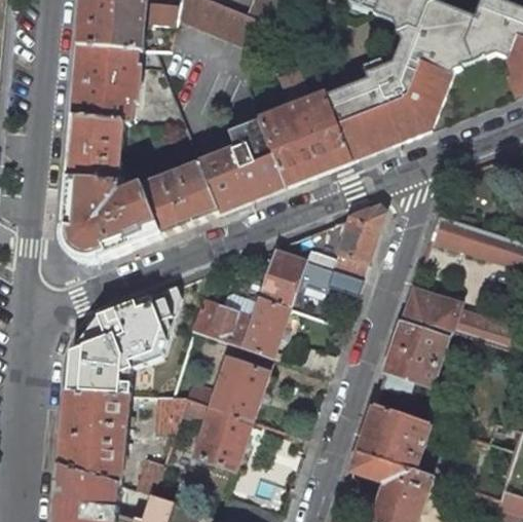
[(146,1),(146,0),(81,0),(77,43),(138,47),(142,48),(144,22),(175,25),(177,15),(180,3),(146,1)]
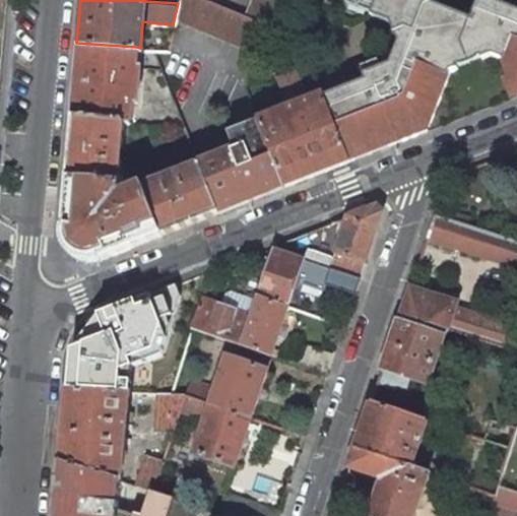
[(175,15),(254,48),(261,22),(242,14),(208,0),(178,0),(178,3),(175,15)]
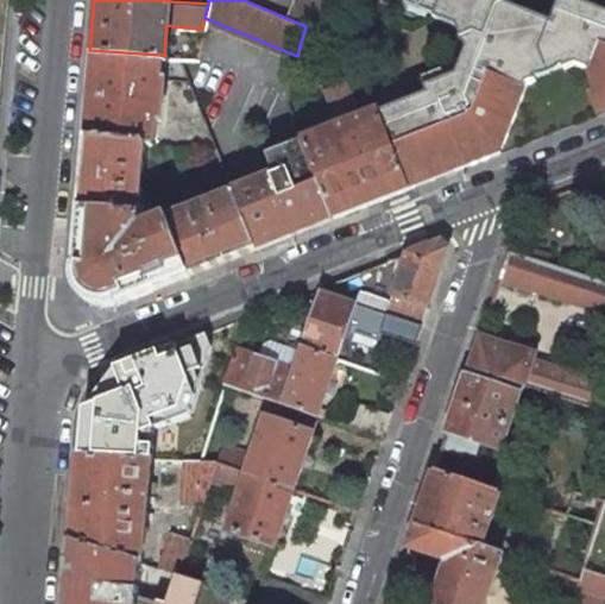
[(289,0),(283,17),(306,26),(317,31),(329,0),(289,0)]
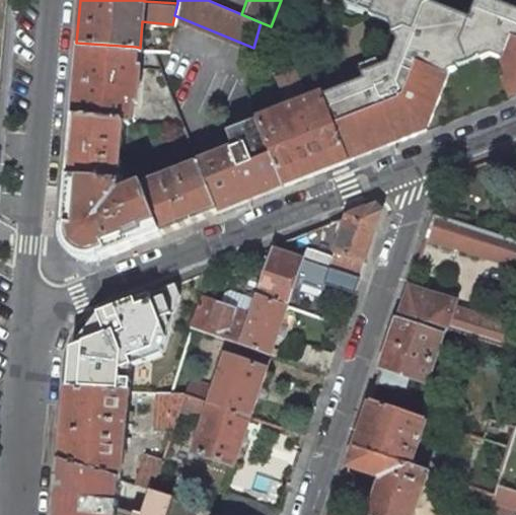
[(320,91),(320,92),(344,150),(385,135),(388,142),(425,127),(437,95),(449,68),(456,65),(455,62),(453,55),(475,47),(478,53),(478,56),(491,52),(503,58),(515,91),(515,90),(515,8),(494,0),(474,0),(468,16),(430,2),(429,0),(358,0),(371,5),(369,8),(388,16),(386,21),(394,42),(384,61),(376,64),(368,67),(358,71),(357,71),(359,77),(320,91)]
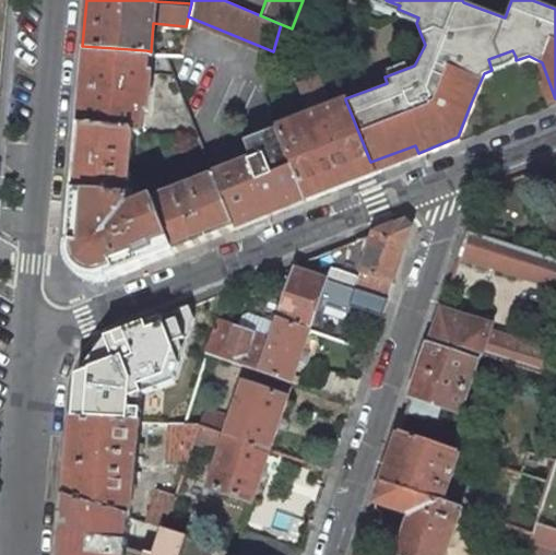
[(418,18),(398,9),(397,12),(395,15),(416,23),(418,18)]
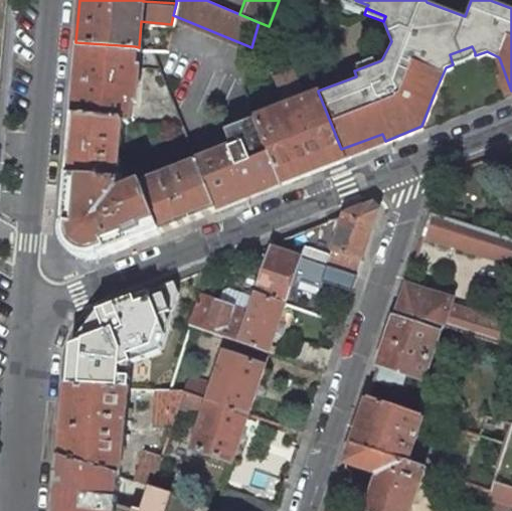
[(133,63),(135,46),(75,42),(69,113),(121,118),(127,119),(130,98),(134,99),(137,63),(133,63)]
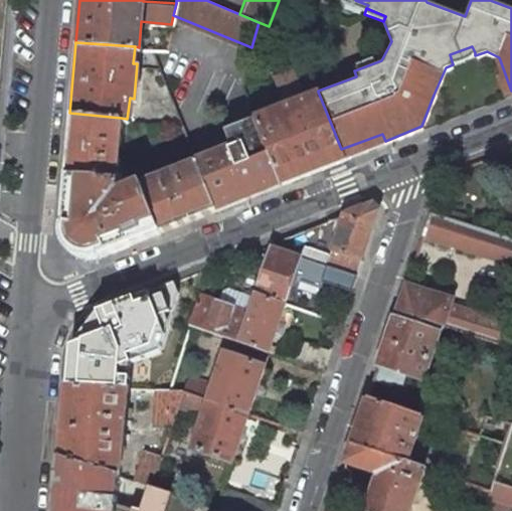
[(472,46),(450,54),(452,61),(475,52),(472,46)]
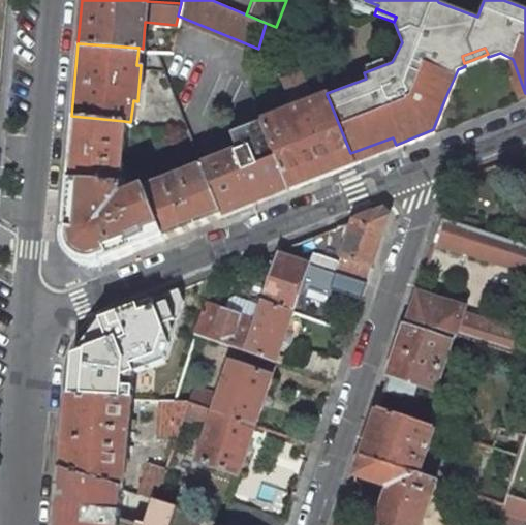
[(311,99),(300,69),(282,76),(294,106),(261,119),(285,180),(288,187),(353,161),(350,153),(327,94),(327,93),(311,99)]
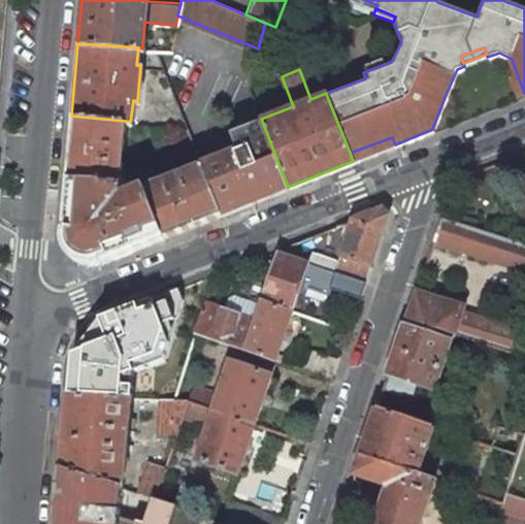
[(120,145),(121,146),(124,121),(71,116),(65,176),(118,183),(120,158),(119,158),(120,145)]
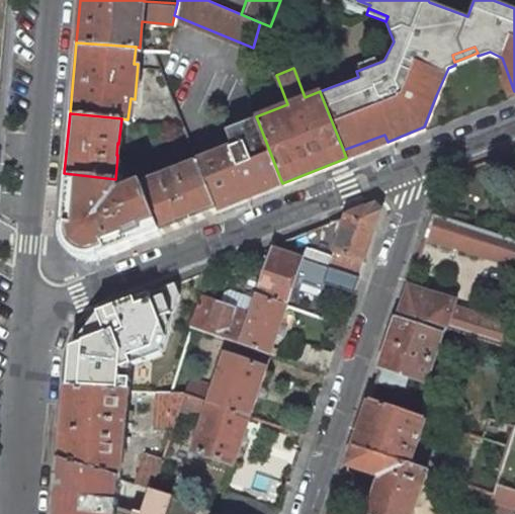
[(231,147),(210,155),(196,161),(206,187),(213,204),(229,198),(242,193),(241,191),(279,176),(256,116),(256,115),(224,127),(231,147)]
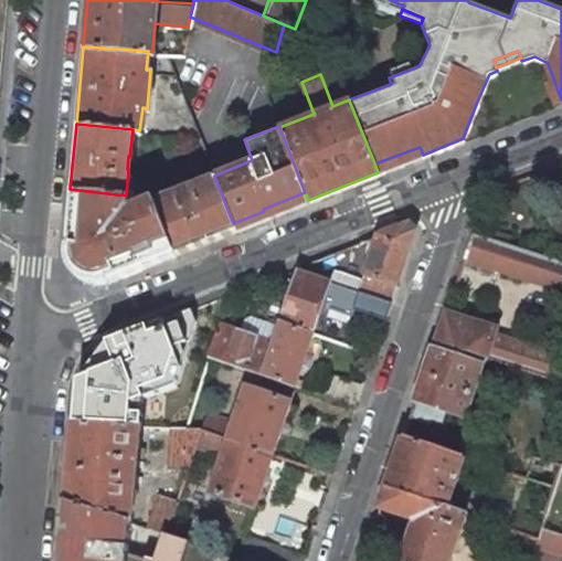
[(374,163),(378,172),(402,162),(423,155),(420,147),(374,163)]
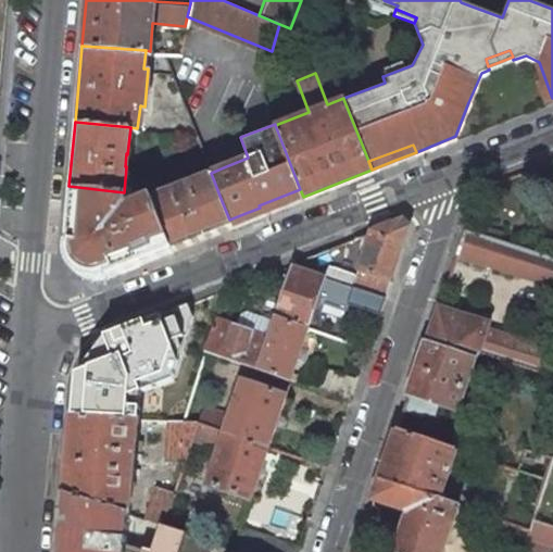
[(171,248),(231,225),(229,220),(222,201),(211,173),(211,172),(149,197),(171,248)]
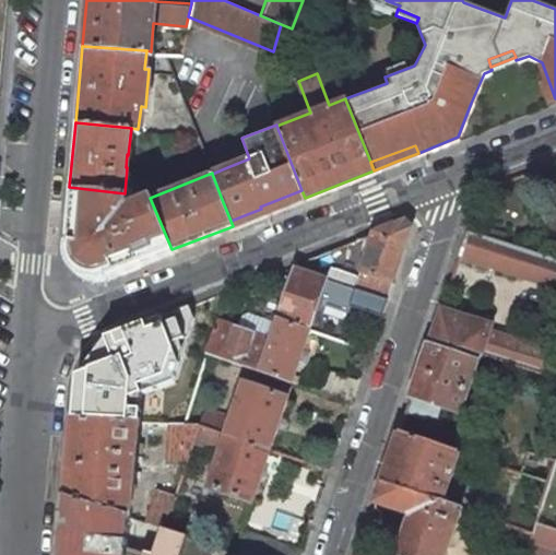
[(125,193),(69,187),(64,246),(66,257),(67,260),(90,278),(94,278),(106,275),(172,249),(150,198),(123,208),(125,193)]
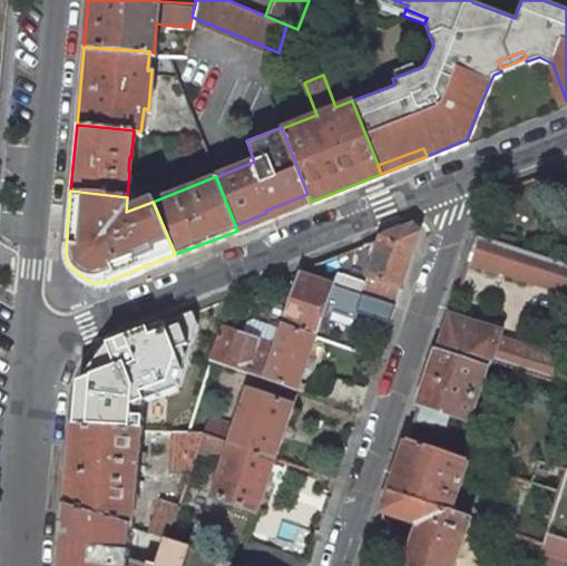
[(365,274),(398,285),(417,228),(409,222),(379,233),(365,274)]
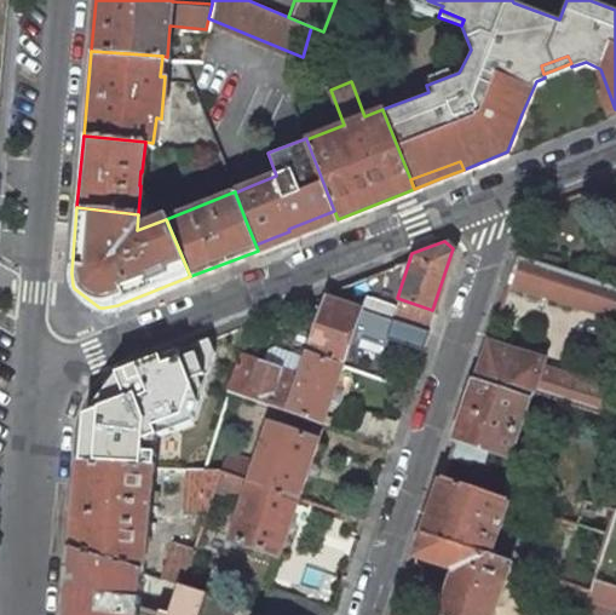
[(615,314),(615,285),(514,253),(506,279),(615,314)]
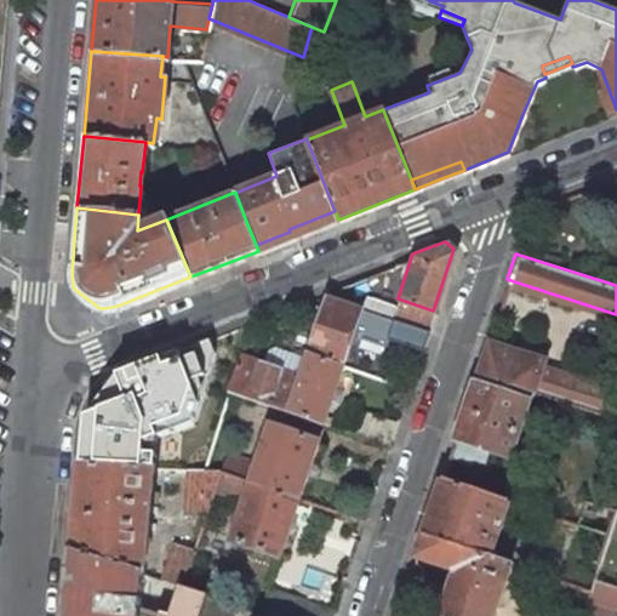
[(341,363),(360,304),(324,292),(303,349),(341,363)]
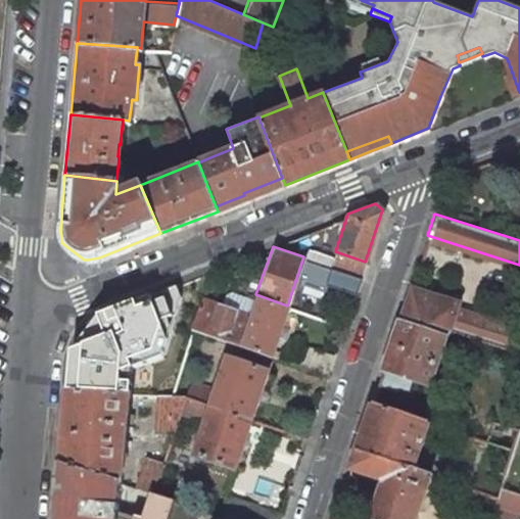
[(335,251),(330,266),(360,276),(365,262),(335,251)]
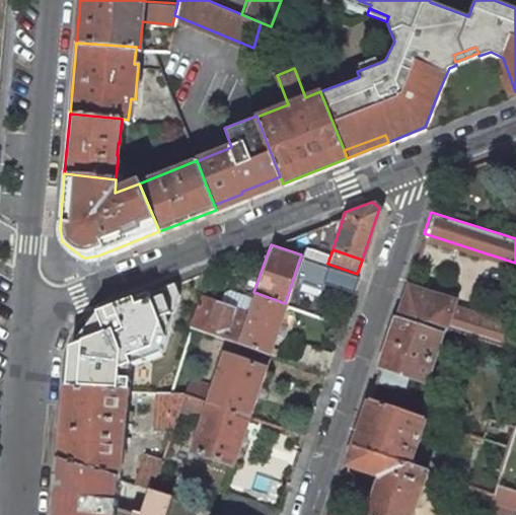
[(322,281),(351,290),(357,274),(327,264),(322,281)]
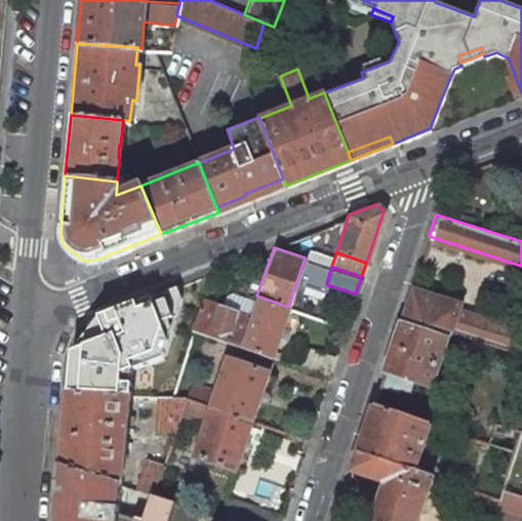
[(129,394),(157,395),(174,284),(96,315),(70,350),(67,390),(129,394)]
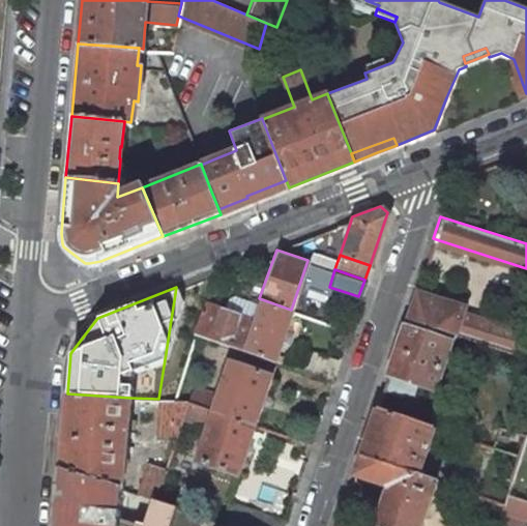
[(464,304),(415,289),(406,317),(450,331),(526,354),(526,329),(462,310),(464,304)]
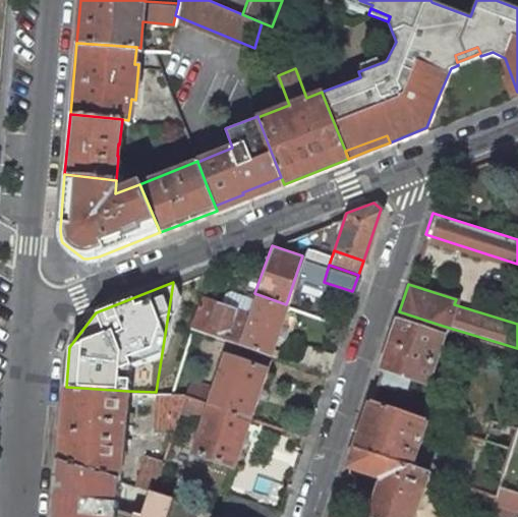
[(190,326),(238,341),(248,312),(253,296),(230,288),(225,289),(217,301),(200,296),(190,326)]
